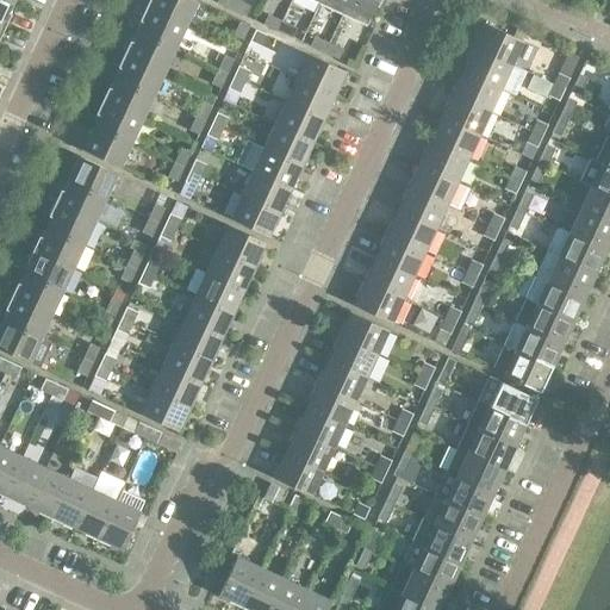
[(7,12),(12,2),(7,0),(0,0),(0,24),(4,26),(11,13),(7,12)]
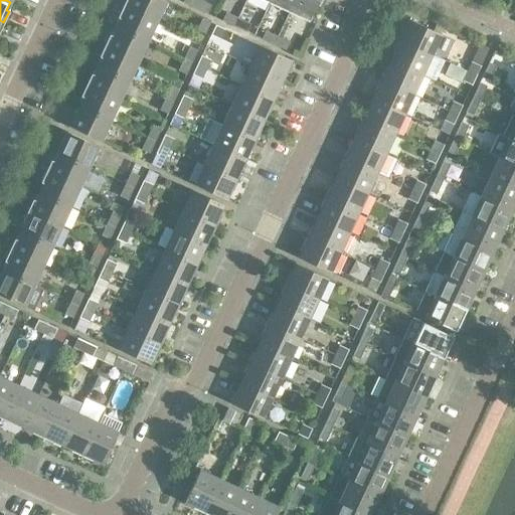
[(125,0),(123,6),(156,22),(166,1),(163,0),(125,0)]
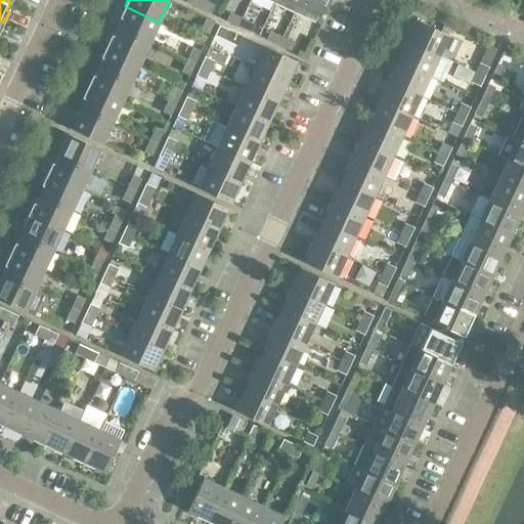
[(214,5),(203,0),(201,0),(198,7),(210,13),(214,5)]
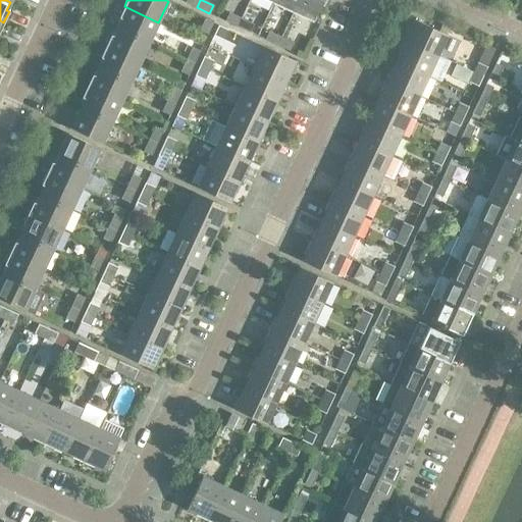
[(293,12),(298,0),(273,0),(272,3),(293,12)]
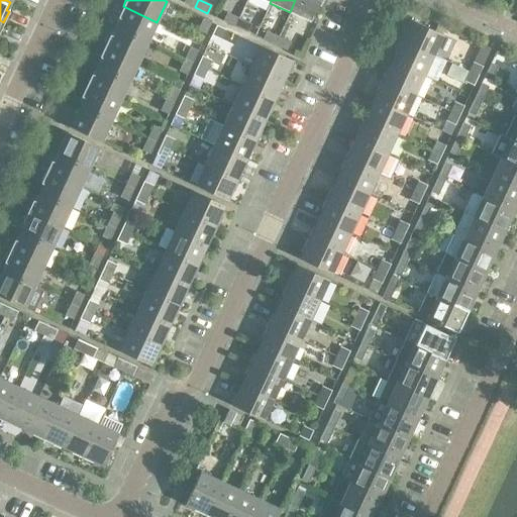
[(295,0),(290,12),(310,21),(318,5),(320,6),(322,0),(295,0)]
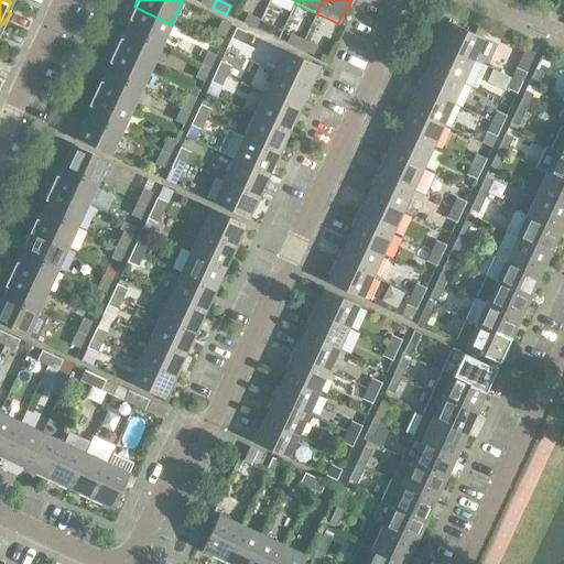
[(161,45),(171,24),(134,7),(128,19),(131,20),(127,30),(161,45)]
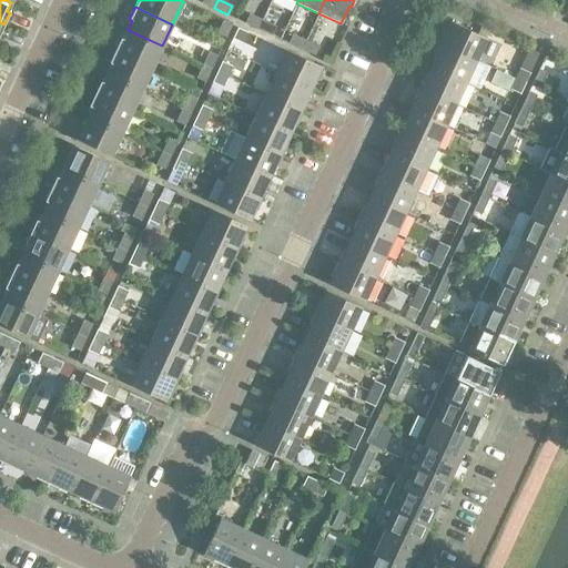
[(257,29),(262,20),(249,13),(245,22),(257,29)]
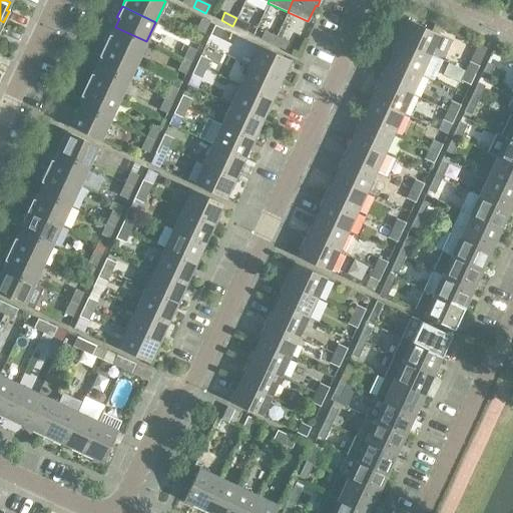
[(201,18),(201,19),(196,29),(204,33),(209,22),(201,18)]
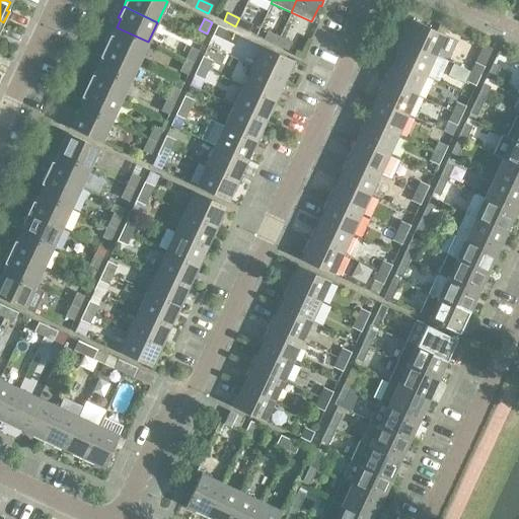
[(251,23),(239,18),(235,26),(248,31),(251,23)]
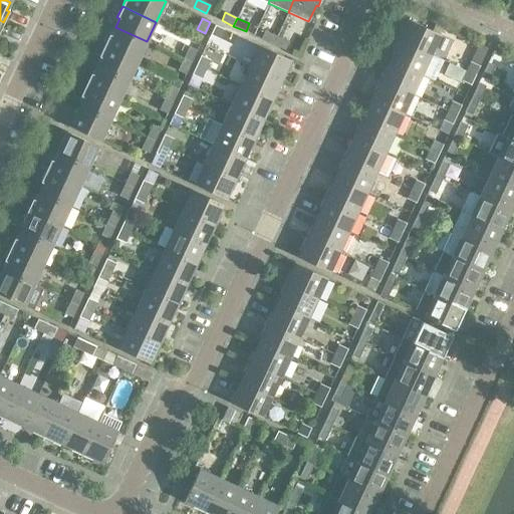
[(408,20),(399,40),(431,55),(440,34),(408,20)]
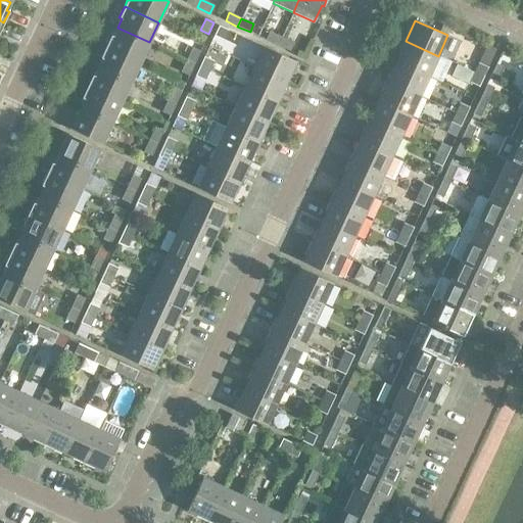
[(219,26),(214,36),(223,40),(228,30),(219,26)]
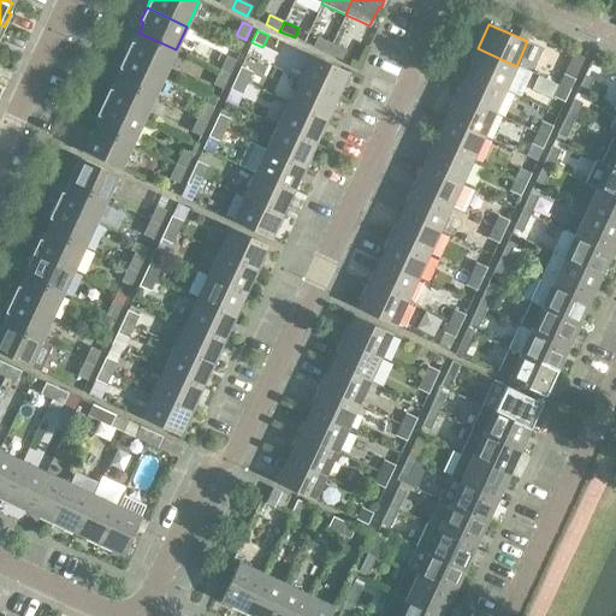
[(165,73),(176,49),(138,33),(134,42),(131,41),(124,54),(165,73)]
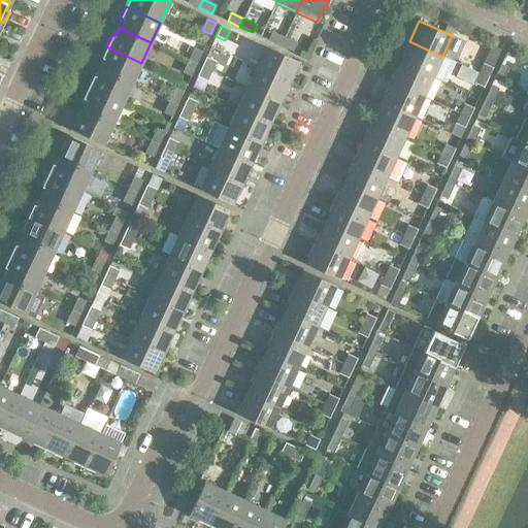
[(281,45),(285,37),(272,31),(268,39),(281,45)]
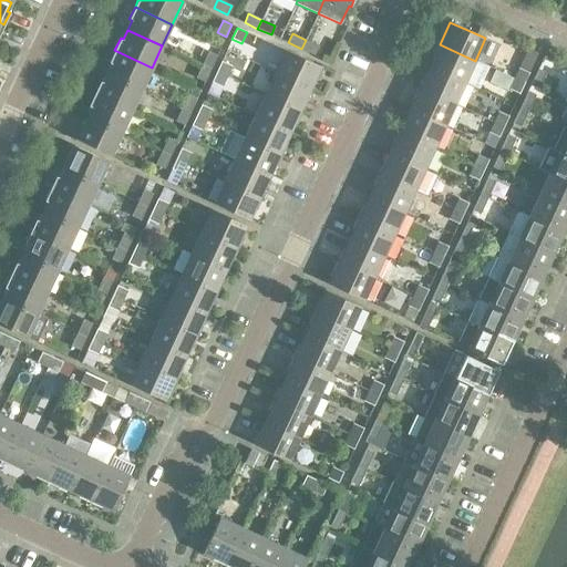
[(485,85),(503,41),(490,35),(471,80),(485,85)]
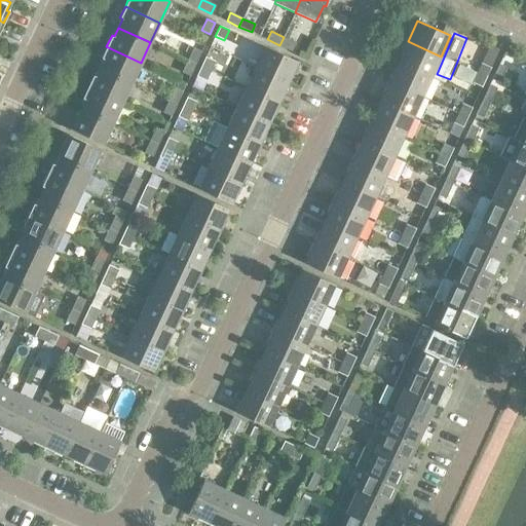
[(295,42),(284,37),(279,45),(292,50),(295,42)]
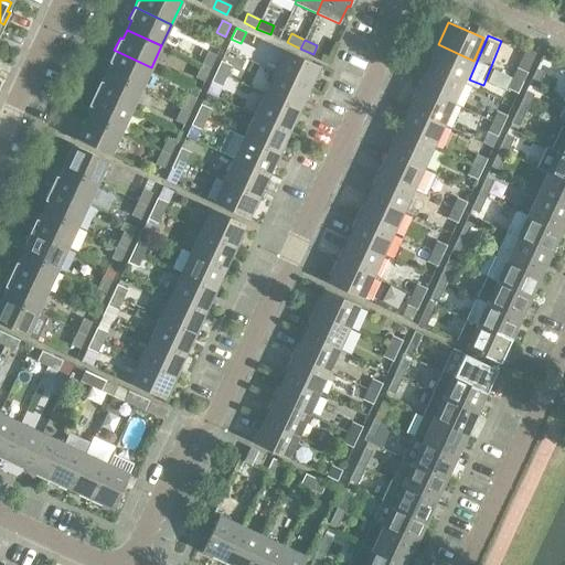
[(464,82),(473,61),(438,44),(428,65),(464,82)]
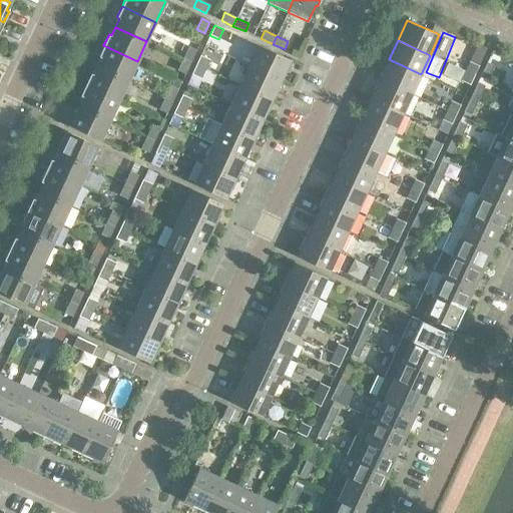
[(128,80),(137,61),(103,45),(98,56),(100,57),(97,66),(128,80)]
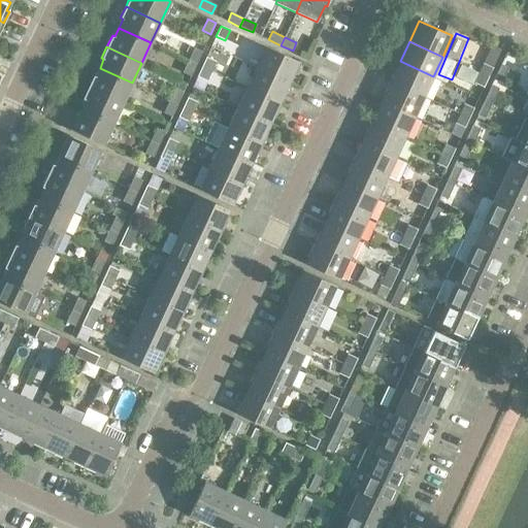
[(266,46),(256,67),(289,83),(298,62),(266,46)]
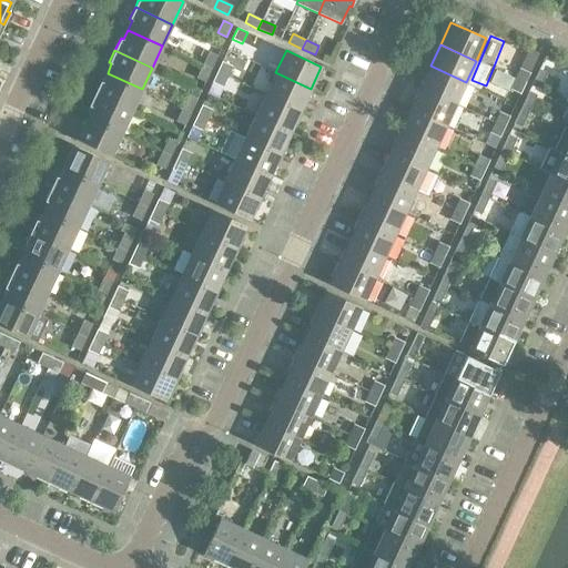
[(209,51),(202,64),(211,69),(217,56),(209,51)]
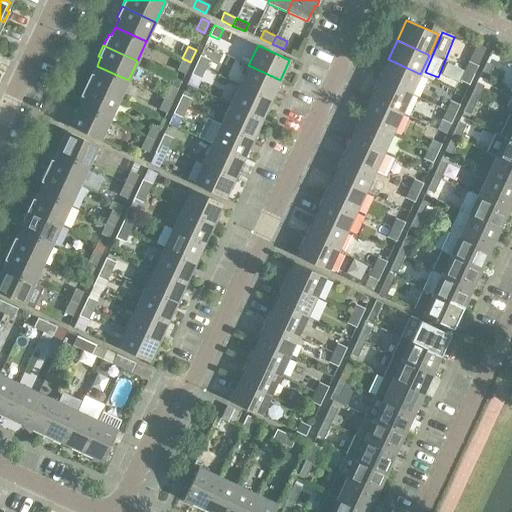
[(200,55),(195,65),(204,69),(209,59),(200,55)]
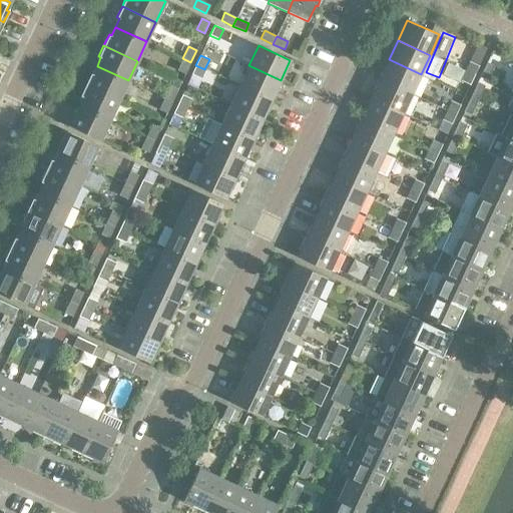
[(185,74),(190,62),(182,58),(177,70),(185,74)]
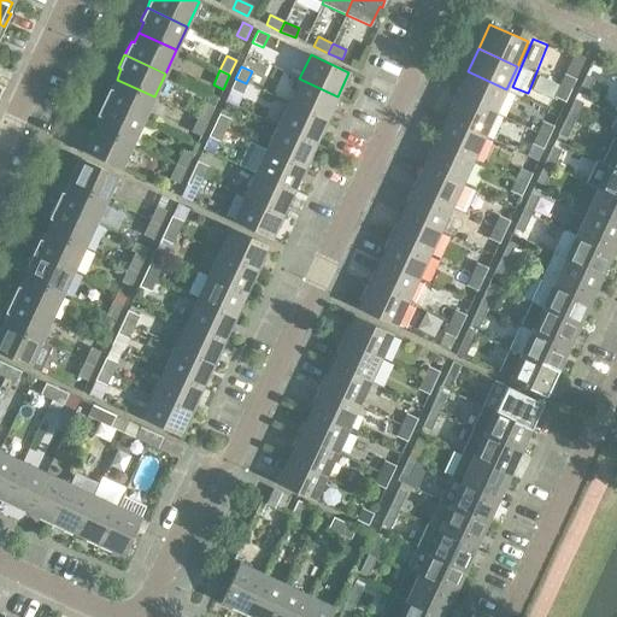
[(495,113),(506,89),(468,71),(457,95),(495,113)]
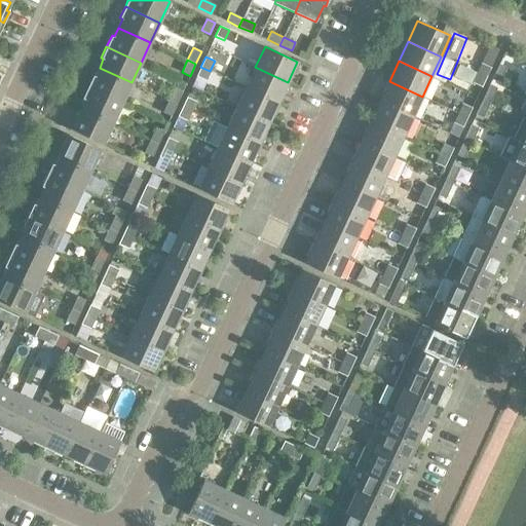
[(481,63),(477,72),(486,77),(490,67),(481,63)]
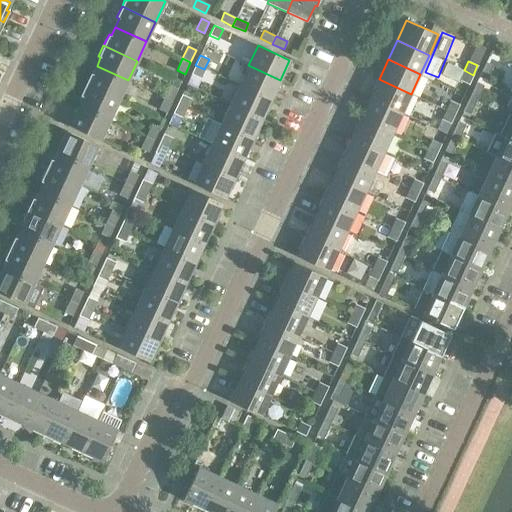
[(493,65),(486,62),(479,77),(486,80),(493,65)]
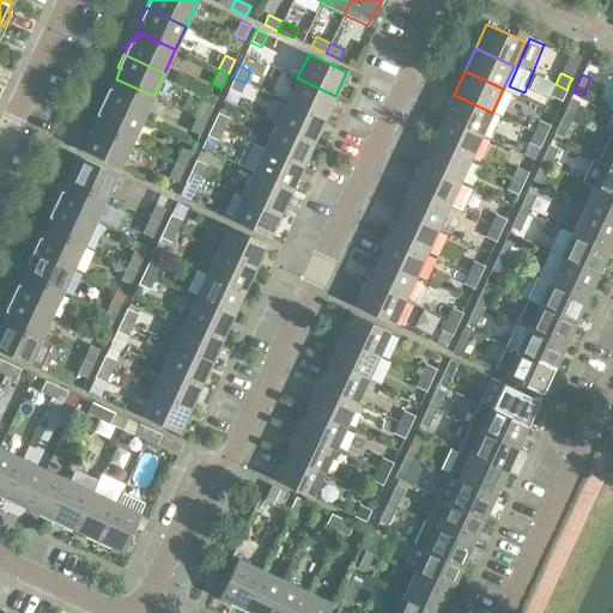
[(240,93),(244,83),(234,78),(229,89),(240,93)]
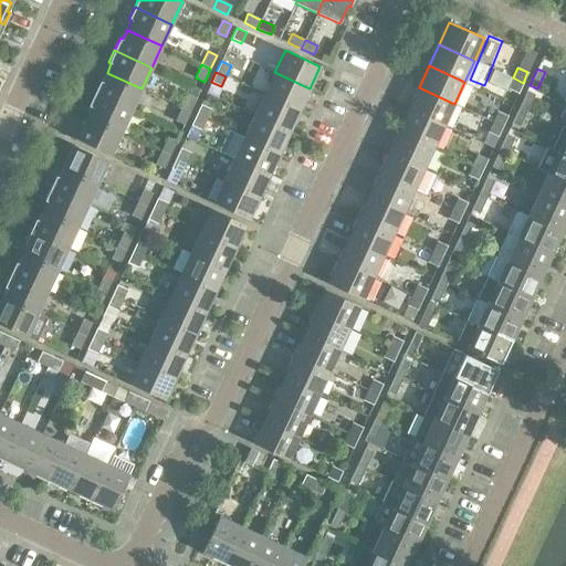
[(300,111),(310,88),(274,72),(264,94),(300,111)]
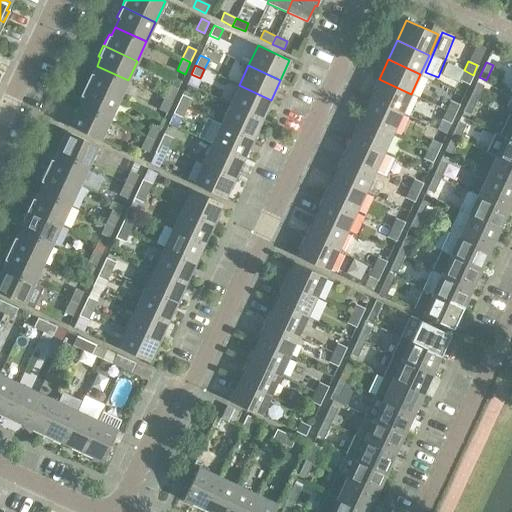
[(119,100),(128,80),(97,66),(93,74),(90,73),(85,84),(119,100)]
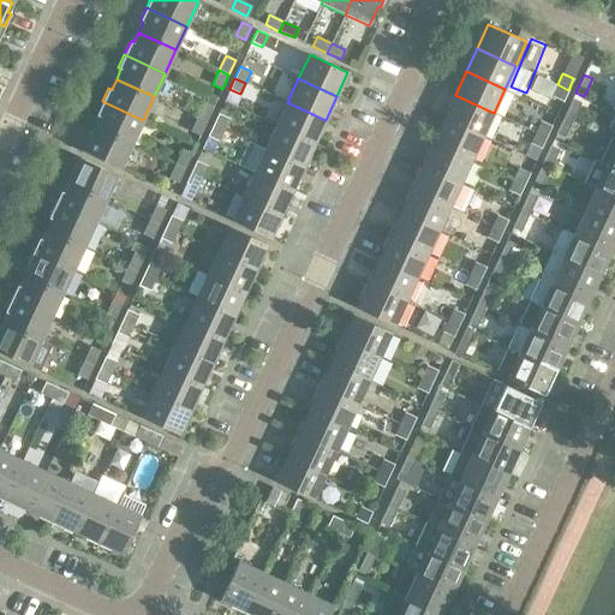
[(563,101),(568,90),(557,84),(553,96),(563,101)]
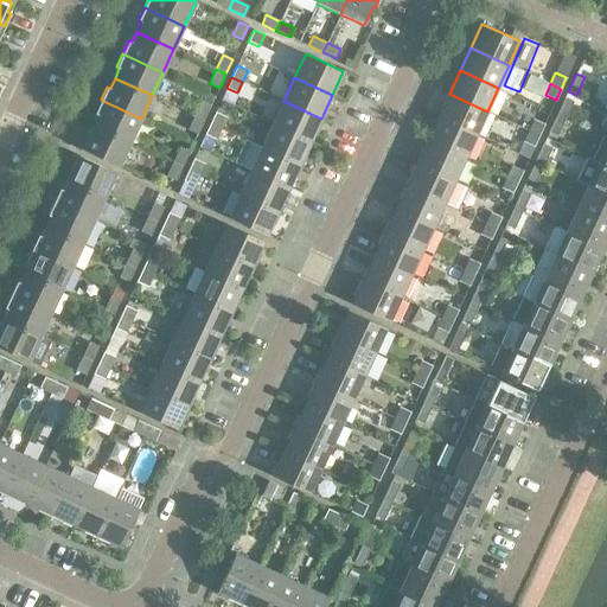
[(205,93),(195,115),(204,120),(215,96),(205,93)]
